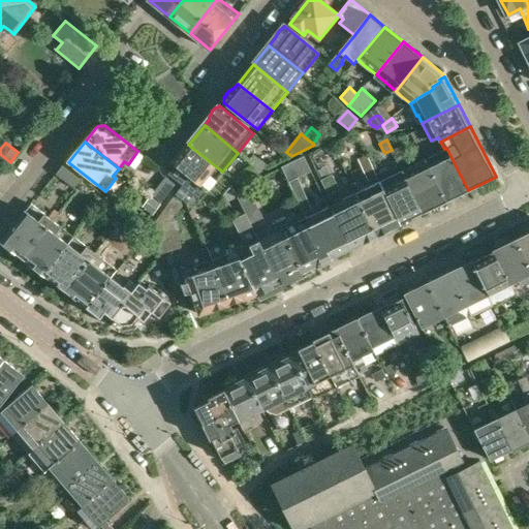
[(175,165),(168,174),(184,186),(198,198),(200,199),(207,191),(222,172),(188,145),(184,151),(182,151),(181,151),(180,152),(179,152),(178,153),(178,154),(177,155),(176,156),(175,156),(175,158),(174,159),(174,160),(174,161),(173,162),(173,163),(175,165)]
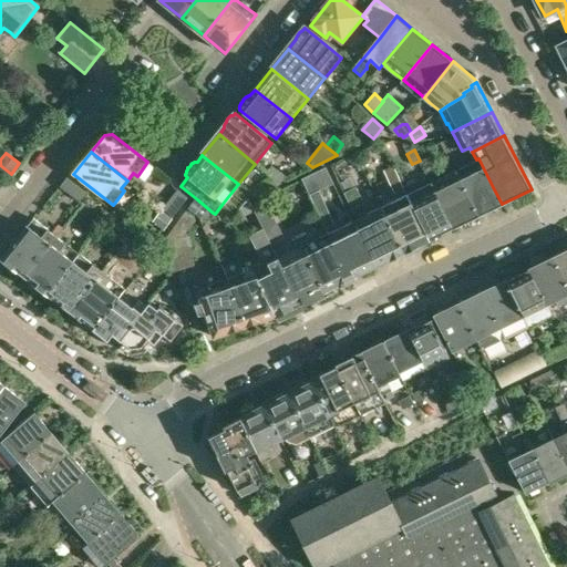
[(472,163),(455,171),(477,216),(502,204),(493,187),(478,158),(476,160),(472,163)]
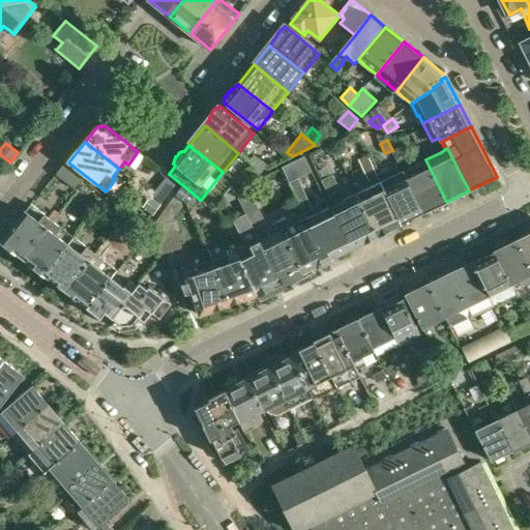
[(254,164),(252,165),(262,172),(263,172),(262,170),(267,165),(255,154),(249,160),(254,164)]
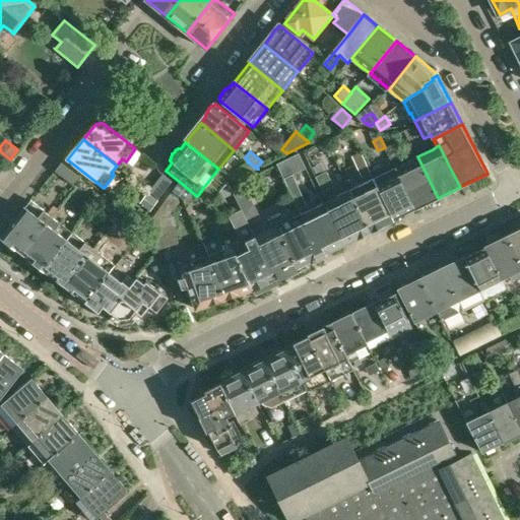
[(276,164),(283,179),(302,219),(303,218),(322,257),(332,253),(331,250),(345,244),(324,203),(309,211),(293,175),(306,168),(299,152),(276,164)]
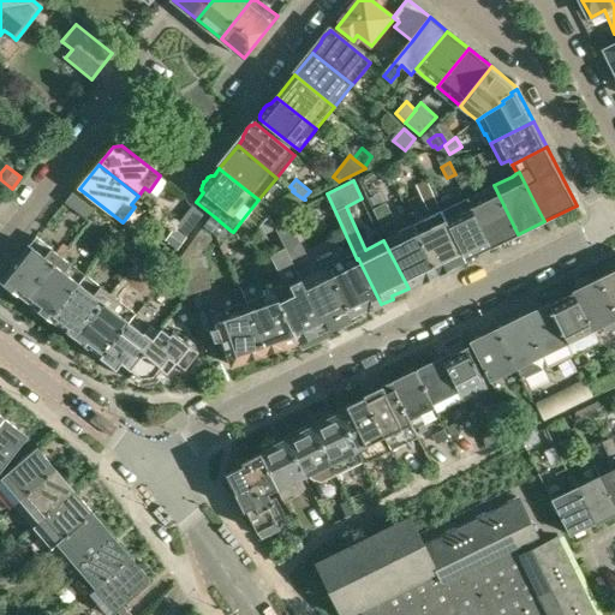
[(425,180),(415,186),(425,208),(436,202),(425,180)]
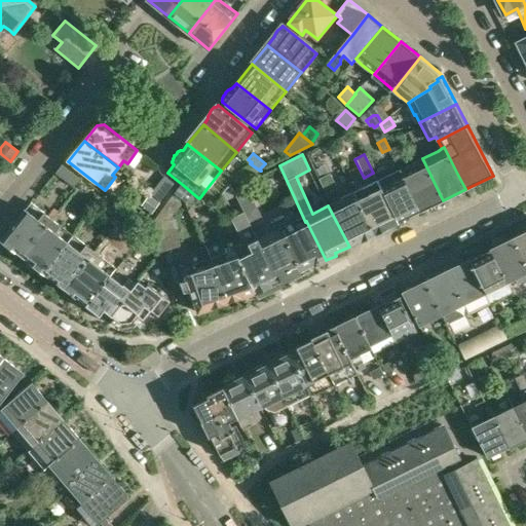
[(408,165),(400,170),(420,212),(443,200),(422,158),(408,165)]
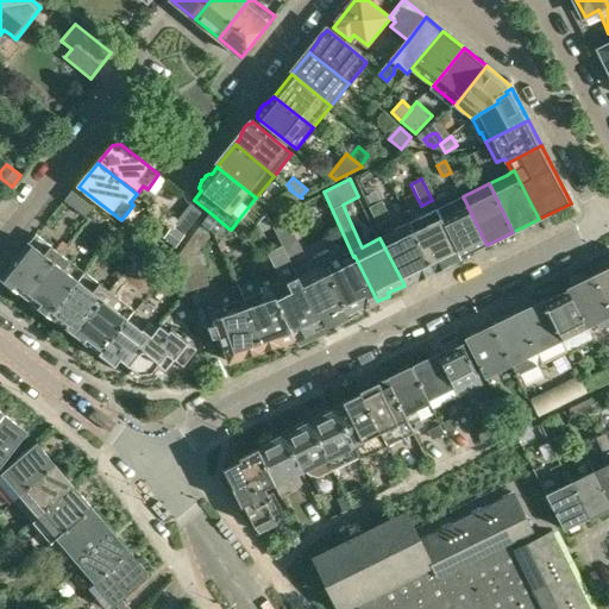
[(270,202),(265,206),(272,211),(301,198),(289,189),(270,202)]
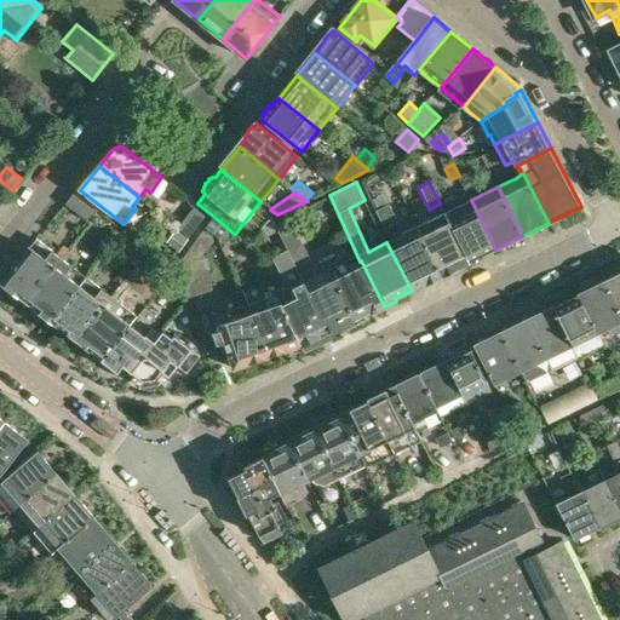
[(96,211),(75,195),(68,204),(90,219),(96,211)]
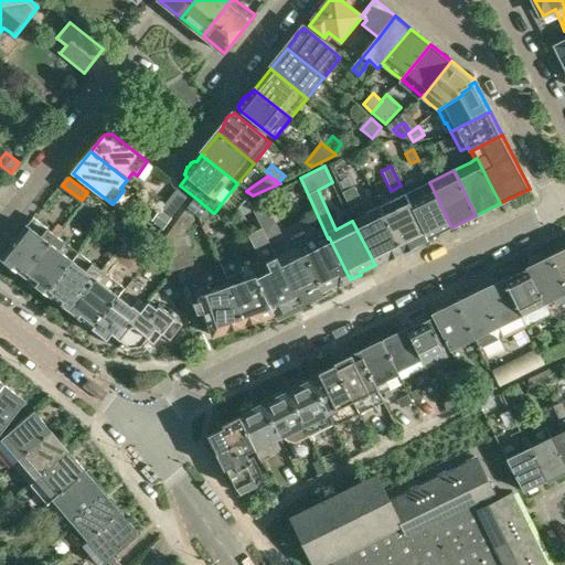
[(422,187),(406,194),(428,238),(451,227),(429,182),(422,187)]
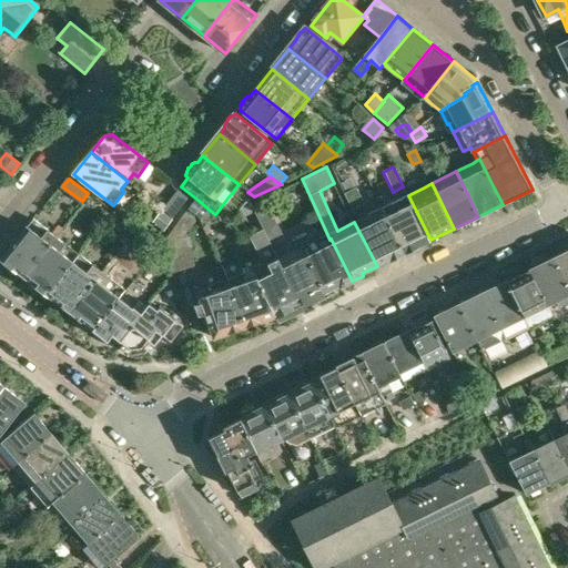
[(357,186),(344,193),(353,209),(365,202),(357,186)]
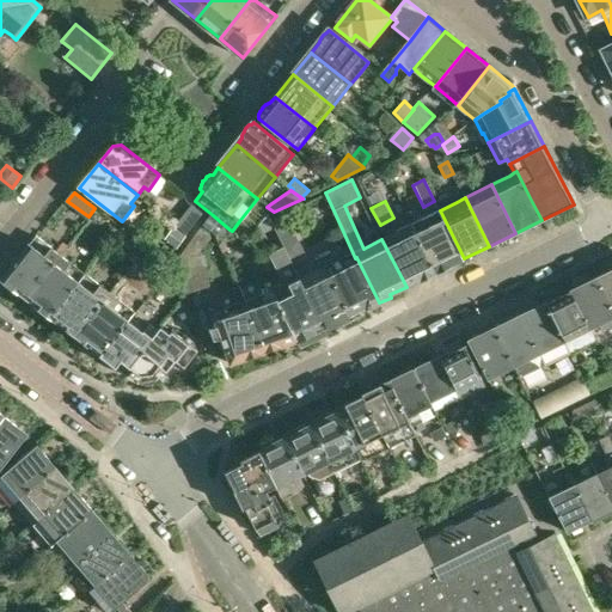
[(440,210),(412,224),(436,273),(464,258),(440,210)]
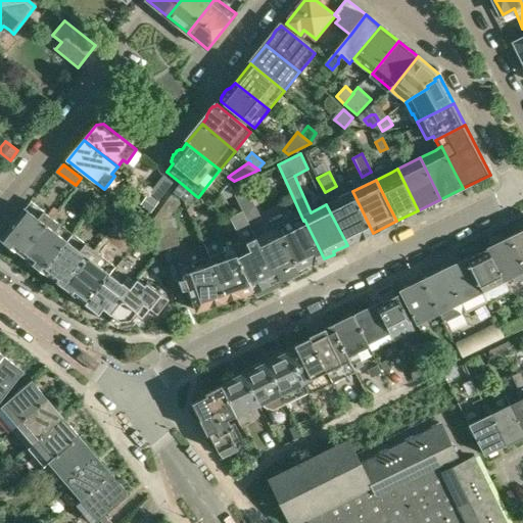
[(167,190),(157,184),(150,192),(159,199),(167,190)]
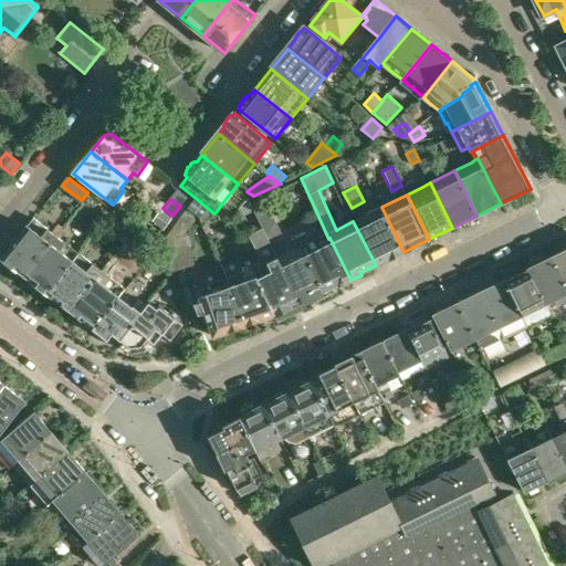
[(164,242),(164,249),(176,268),(195,264),(190,238),(185,234),(198,216),(205,221),(212,212),(195,199),(188,208),(174,227),(165,238),(164,242)]
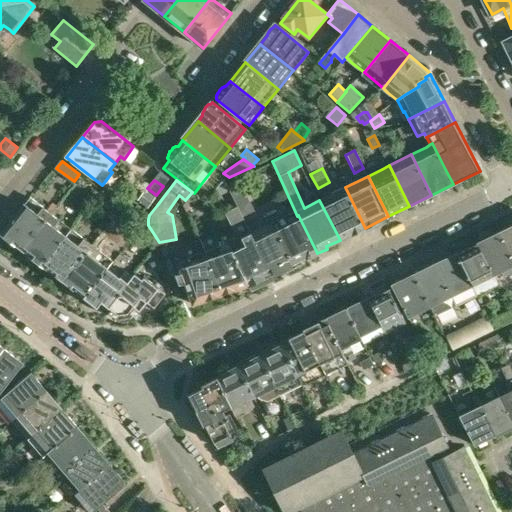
[(345,187),(322,198),(325,203),(343,238),(365,228),(345,187)]
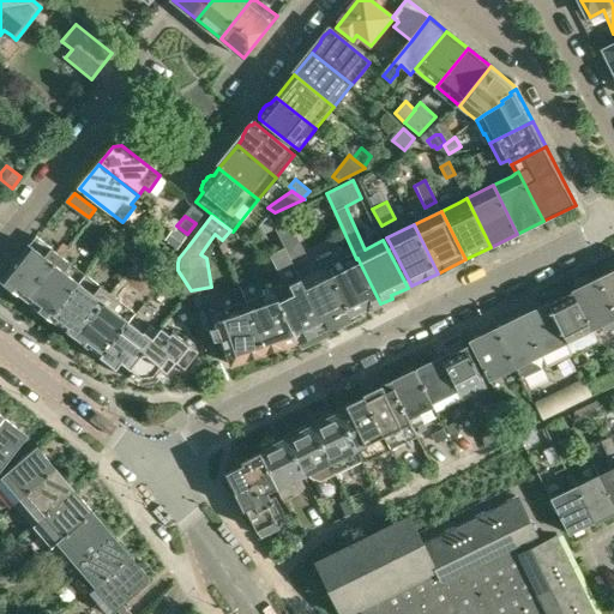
[(186,236),(175,227),(166,240),(176,248),(186,236)]
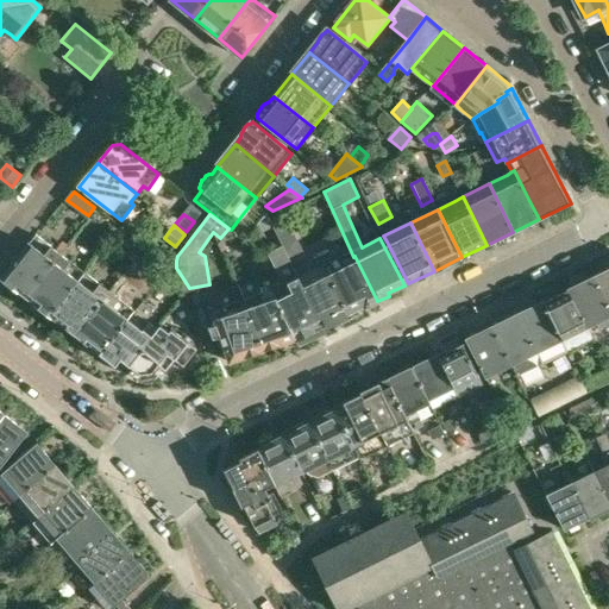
[(31,242),(4,277),(29,297),(56,261),(62,253),(37,234),(31,242)]
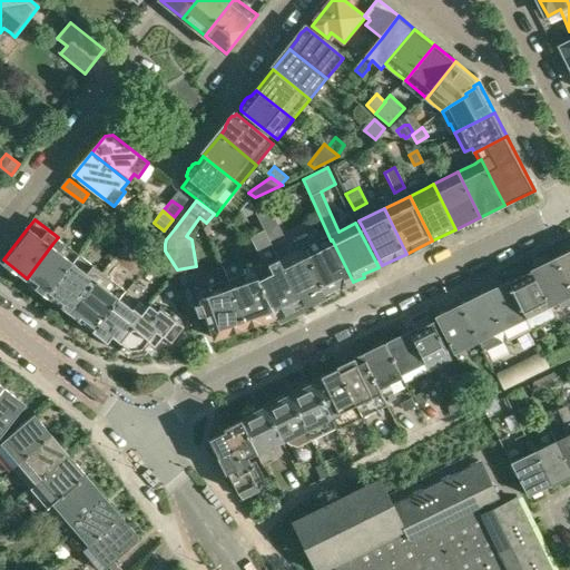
[(277,224),(265,229),(274,247),(286,242),(277,224)]
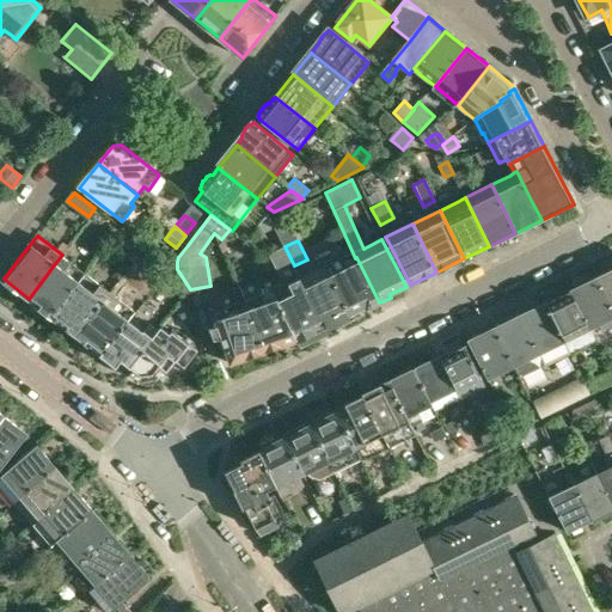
[(274,252),(269,255),(280,277),(269,282),(270,285),(273,289),(298,340),(299,342),(319,332),(326,329),(304,285),(304,283),(301,280),(295,267),(294,265),(285,246),(274,252)]
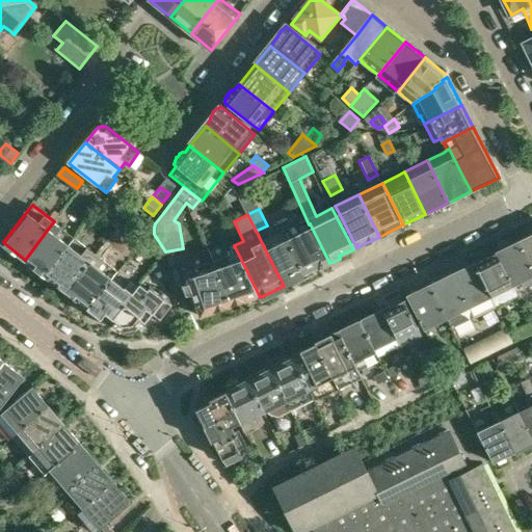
[(132,220),(124,232),(132,238),(140,227),(132,220)]
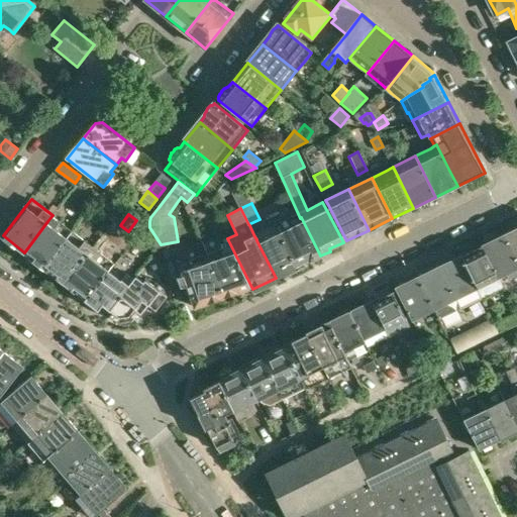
[(47,221),(24,252),(44,269),(69,237),(74,231),(53,215),(47,221)]
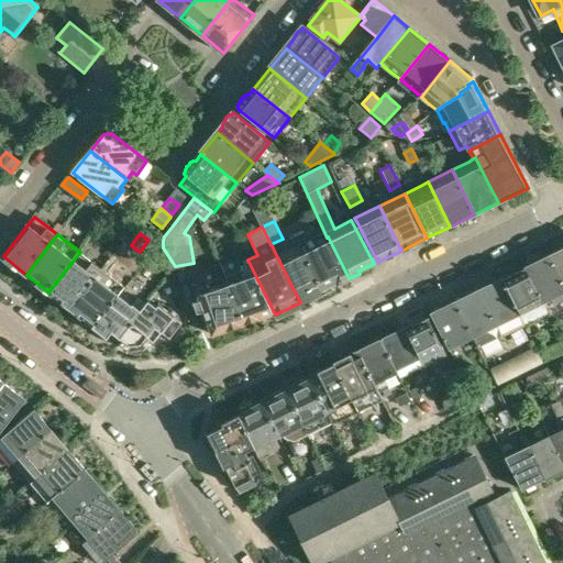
[(317,236),(301,244),(324,290),(349,278),(328,236),(327,238),(319,241),(317,236)]
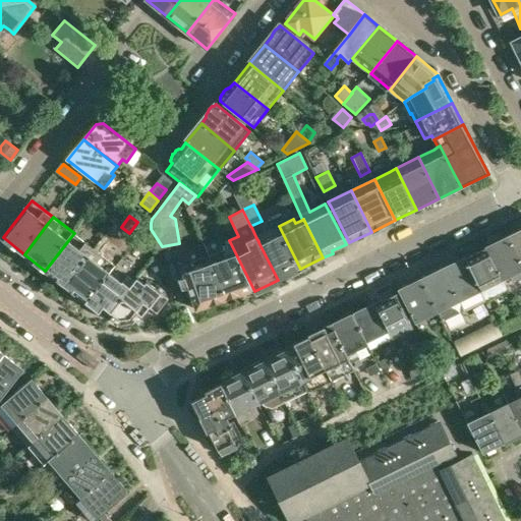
[(279,226),(256,238),(258,241),(258,242),(278,280),(300,269),(279,226)]
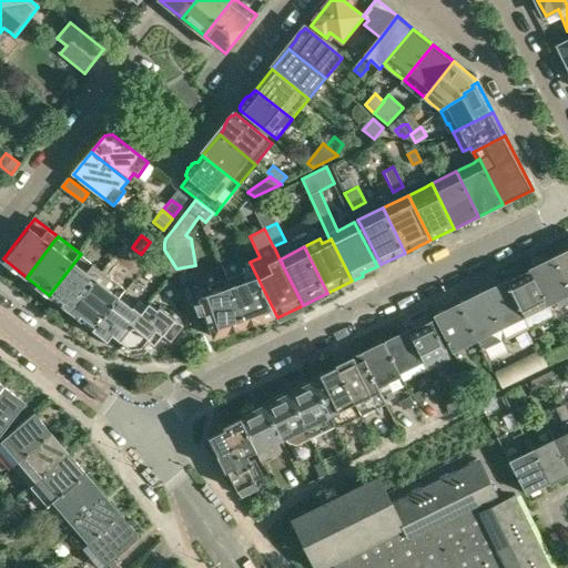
[(567,249),(554,256),(567,284),(567,249)]
